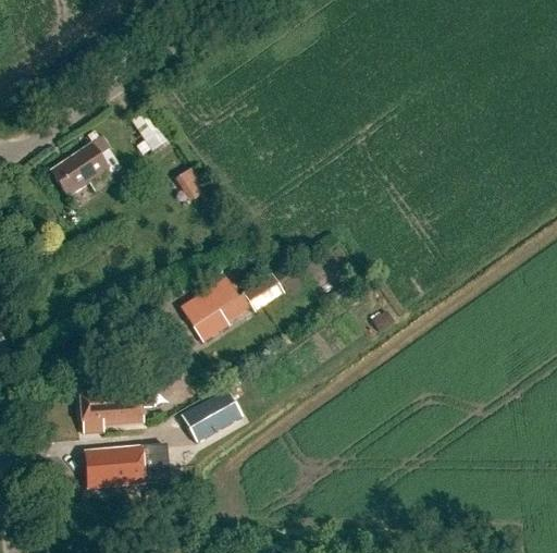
[(128,118),(141,137),(151,151),(166,140),(158,127),(162,125),(149,103),(128,118)]
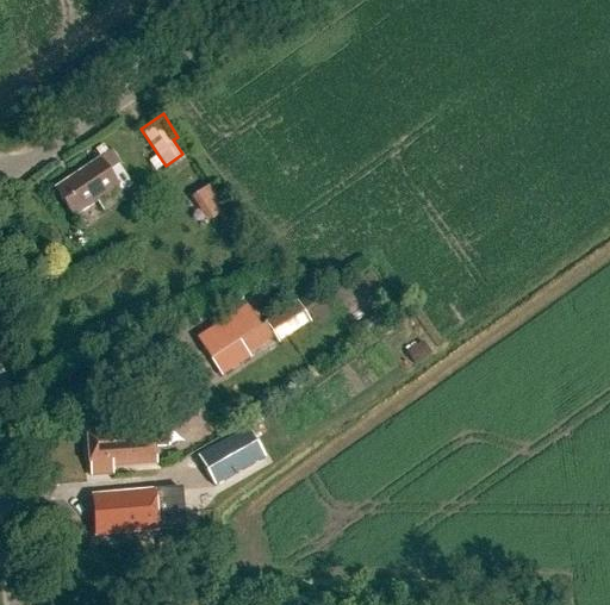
[(99,157),(55,187),(74,214),(117,186),(99,157)]
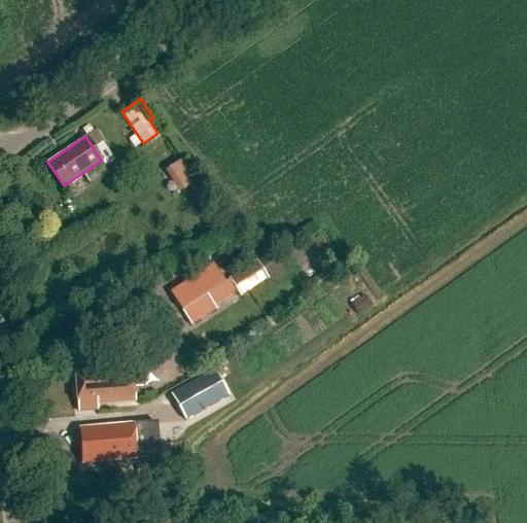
[(172,166),(186,188),(204,177),(189,154),(172,166)]
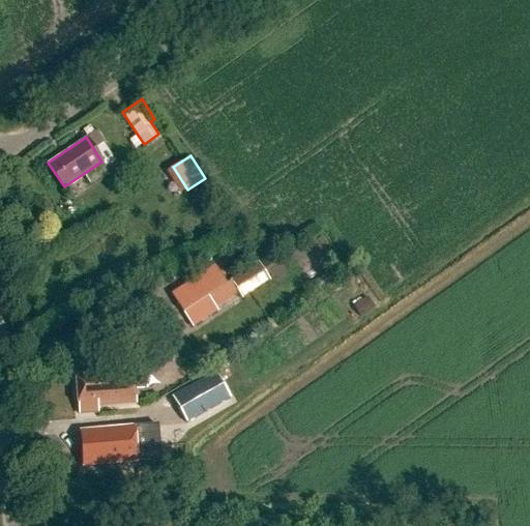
[(269,280),(259,262),(231,280),(242,297),(269,280)]
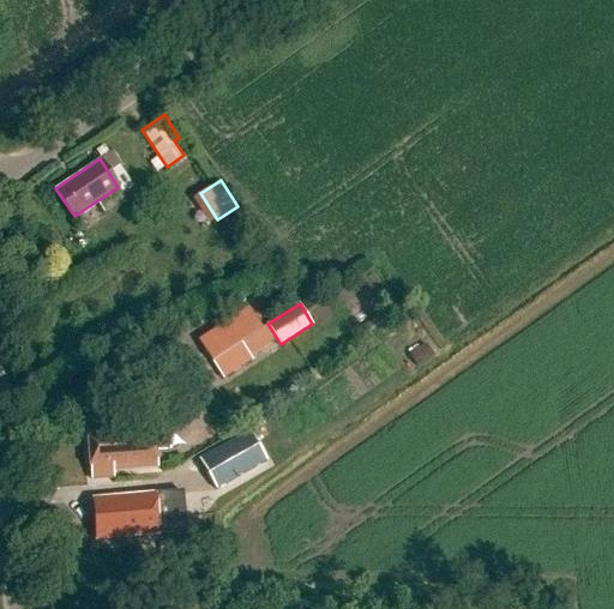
[(252,360),(241,343),(214,360),(224,377),(252,360)]
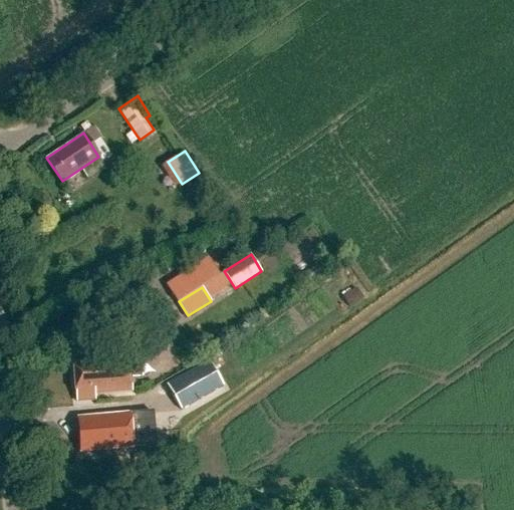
[(137,347),(72,352),(73,366),(72,366),(74,388),(75,388),(76,400),(95,399),(94,393),(132,390),(131,376),(140,376),(137,347)]
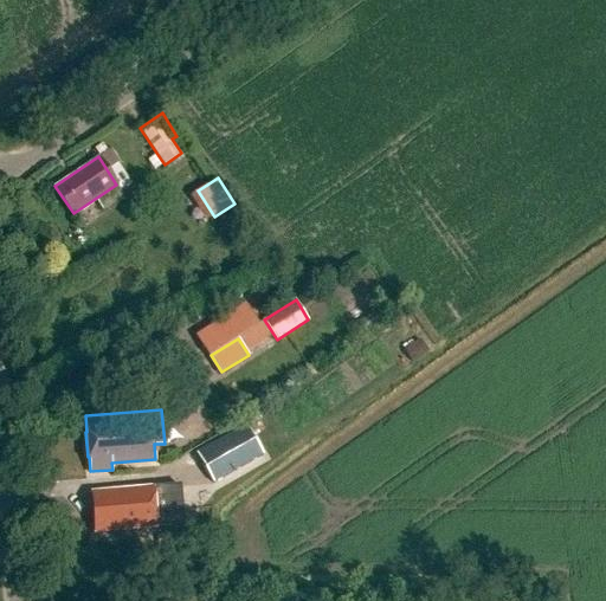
[(246,424),(195,451),(213,482),(263,452),(246,424)]
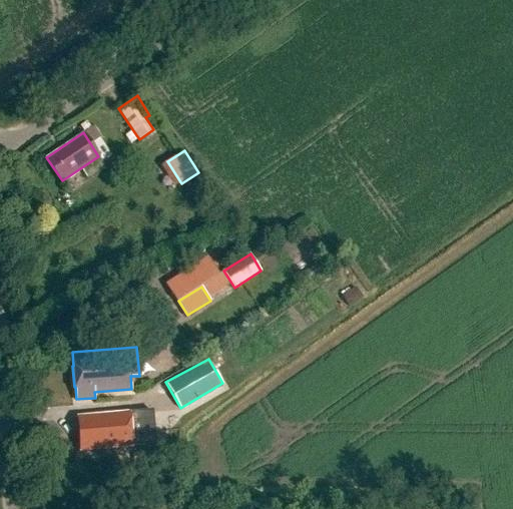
[(147,412),(77,417),(80,450),(131,446),(131,445),(149,444),(147,412)]
